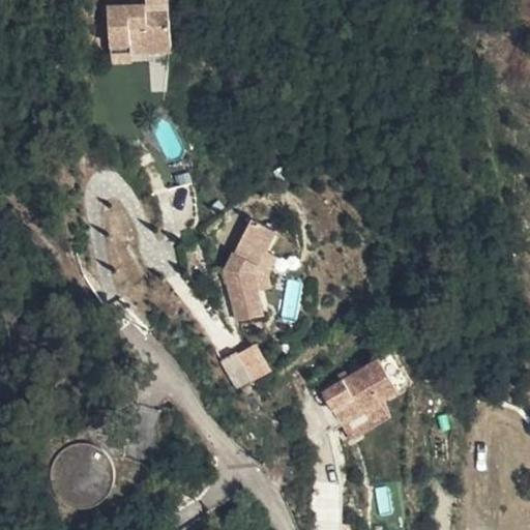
[(110,47),(130,45),(130,55),(133,55),(173,52),(170,10),(148,11),(147,4),(108,7),(110,47)]
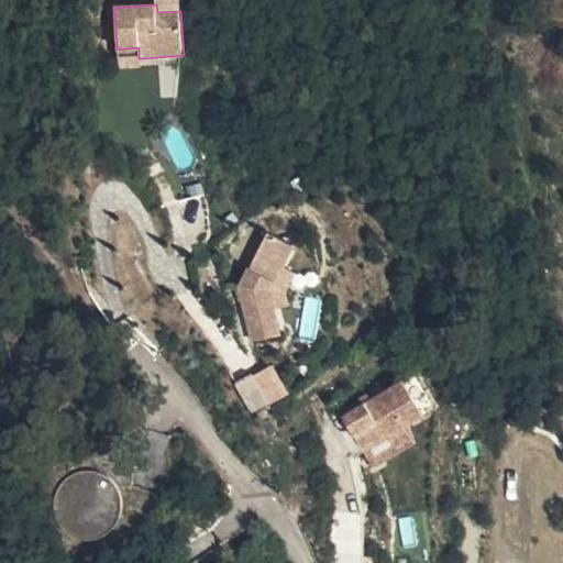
[(141,58),(139,58),(139,47),(117,50),(118,68),(141,66),(141,58)]
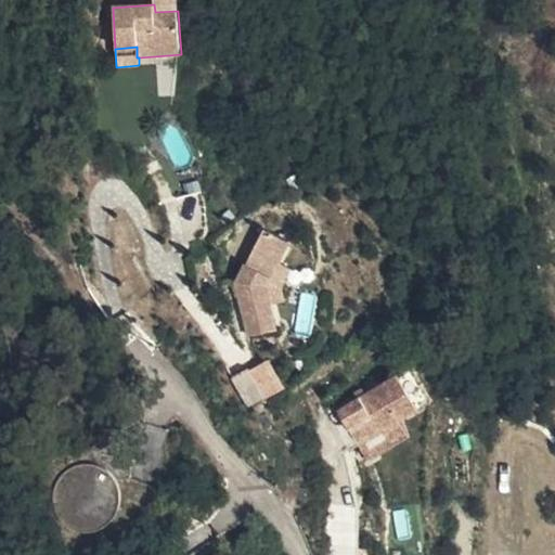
[(276,332),(270,307),(266,289),(278,263),(287,243),(260,231),(235,284),(249,339),(276,332)]
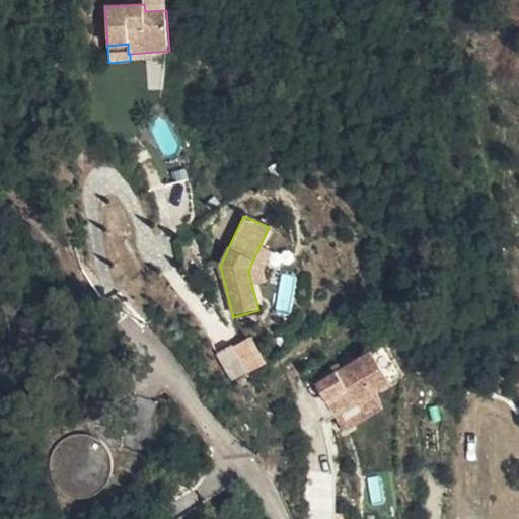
[(265,283),(263,273),(272,252),(260,246),(248,271),(252,287),(265,283)]
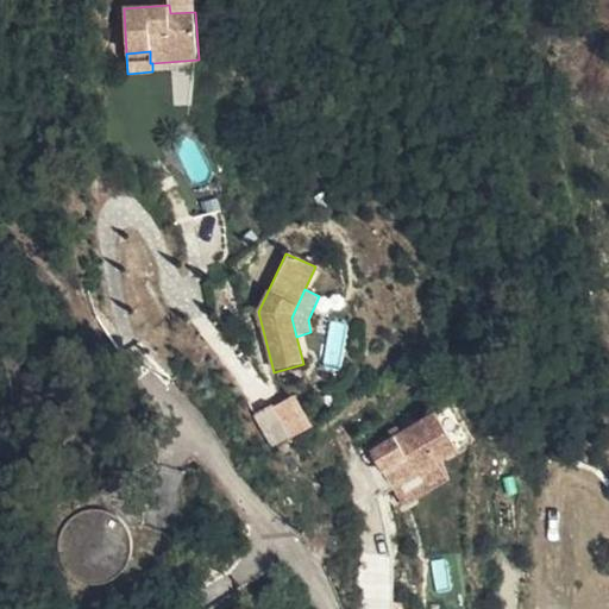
[(290,406),(276,414),(293,441),(307,433),(296,416),(290,406)]
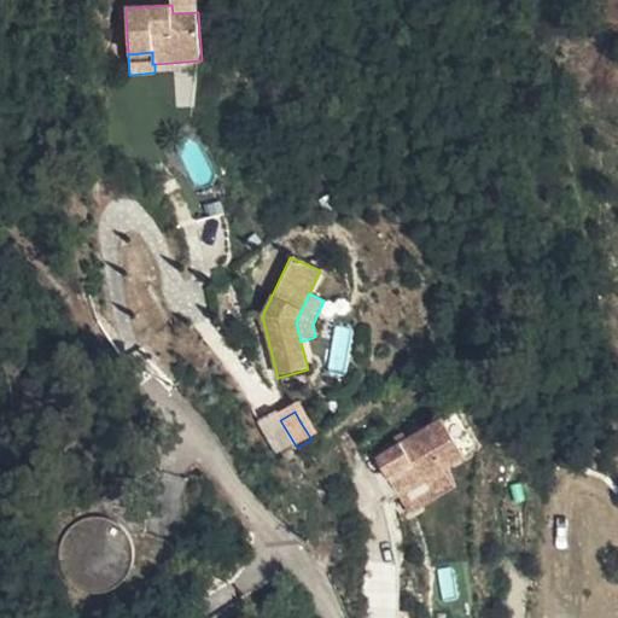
[(447,474),(472,460),(478,448),(459,414),(375,465),(400,505),(447,474)]
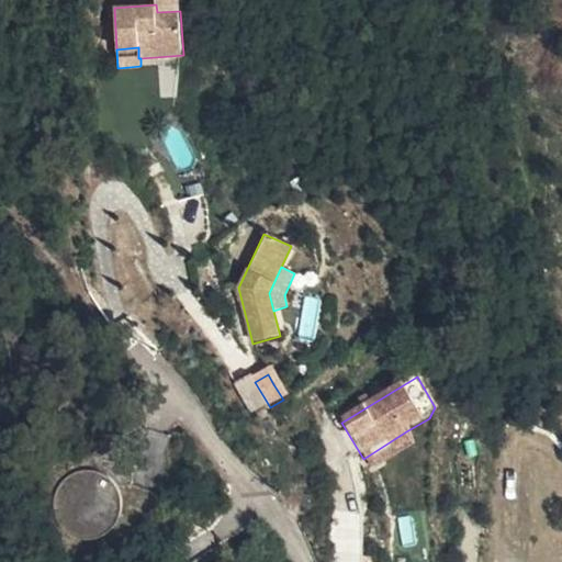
[(253,379),(236,389),(254,417),(270,407),(255,382),(253,379)]
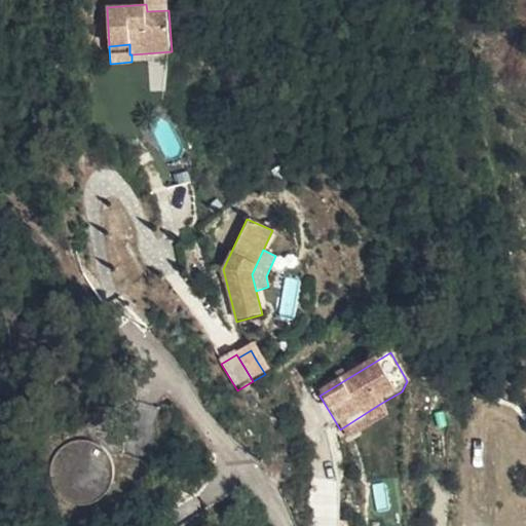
[(410,386),(407,381),(402,391),(410,386)]
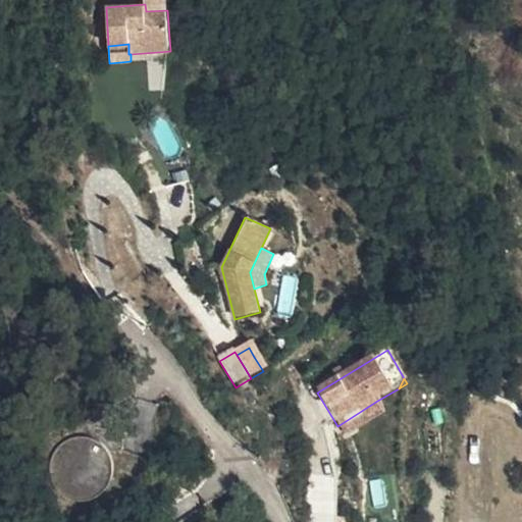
[(337,426),(342,432),(380,406),(377,401),(337,426)]
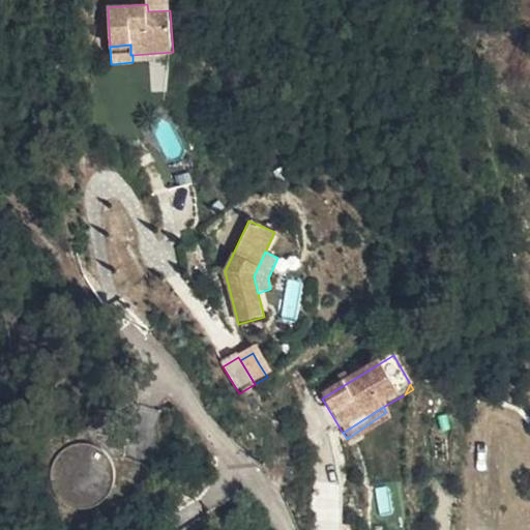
[(386,412),(347,439),(351,446),(391,421),(386,412)]
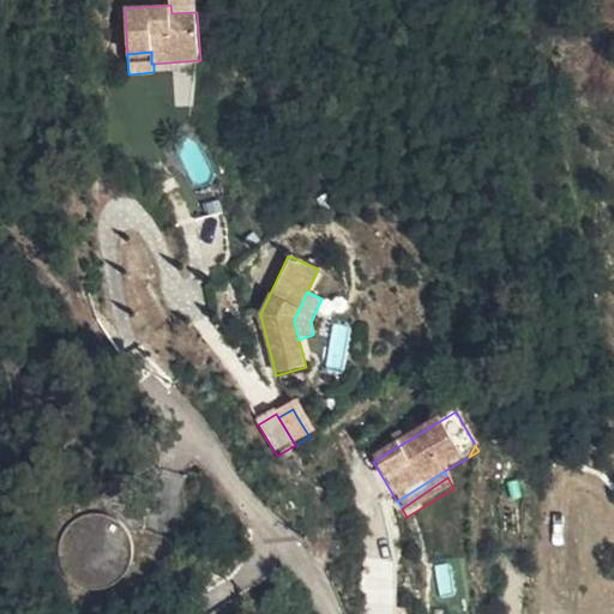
[(120,501),(125,505),(127,506),(148,509),(149,486),(110,482),(109,495),(115,498),(120,501)]
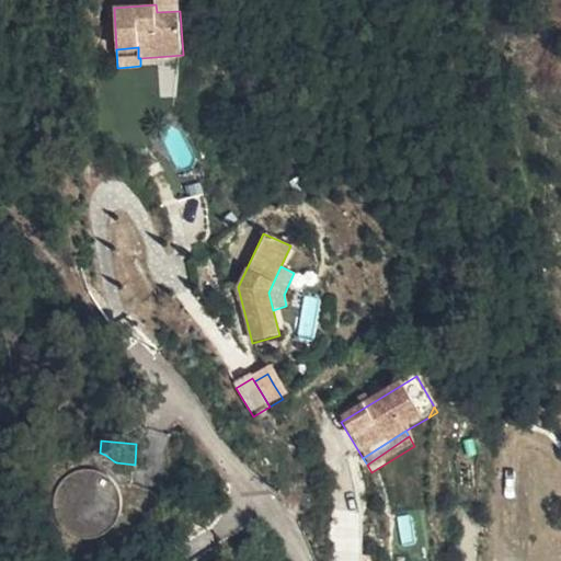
[(122,471),(119,467),(116,462),(114,461),(110,458),(105,455),(100,453),(94,451),(89,453),(83,454),(78,456),(73,458),(69,461),(65,466),(63,471),(60,476),(59,481),(59,485),(59,491),(61,495),(64,501),(66,505),(70,510),(75,513),(80,515),(84,517),(90,517),(95,517),(101,516),(106,514),(111,512),(115,507),(118,503),(122,499),(123,493),(124,488),(125,482),(124,477),(122,471)]
